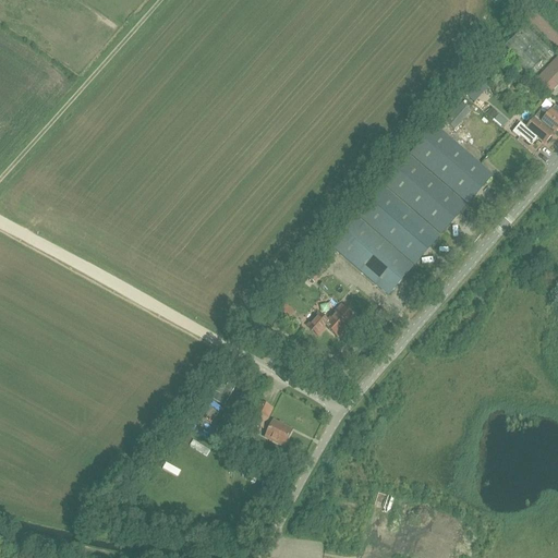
[(530,75),(552,52),(524,26),(502,49),(530,75)]
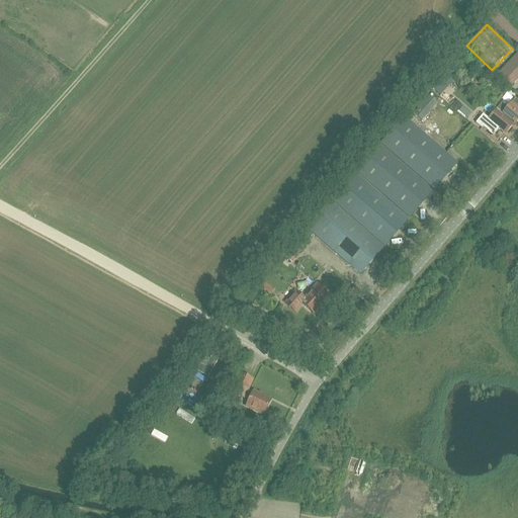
[(509,87),(517,77),(517,54),(497,76),(509,87)]
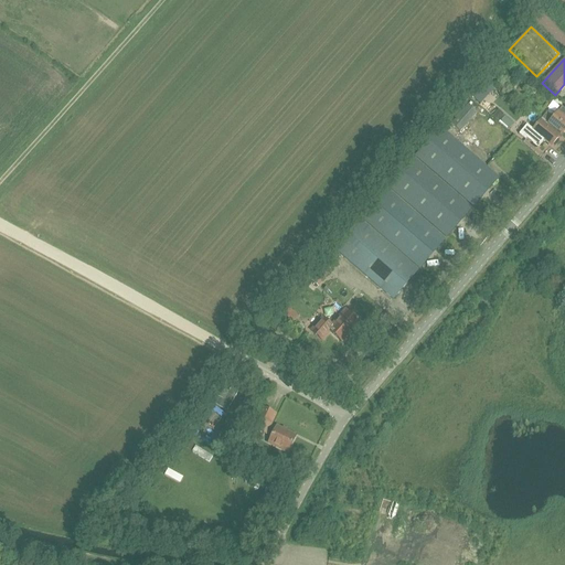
[(489,67),(488,70),(487,68),(481,75),(488,81),(489,82),(494,76),(492,73),(490,72),(494,67),(493,65),(491,64),(489,67)]
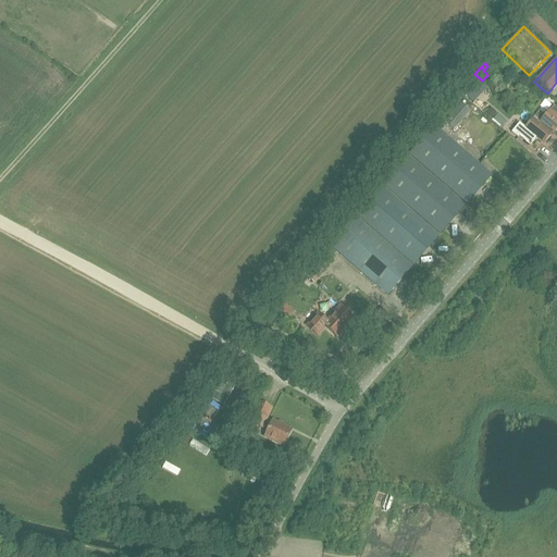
[(481,82),(474,75),(460,90),(467,97),(474,102),(487,87),(482,82),(481,82)]
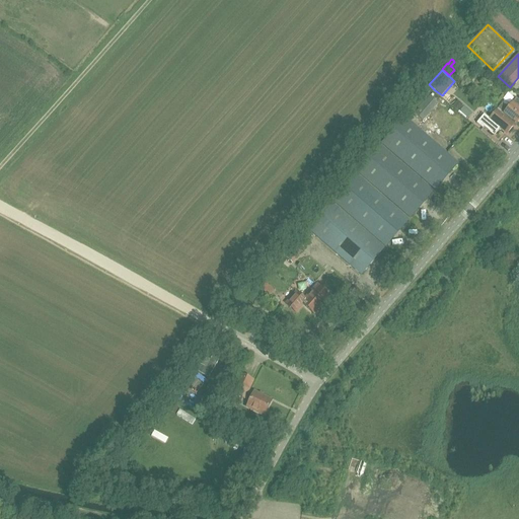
[(415,115),(423,121),(437,103),(430,97),(415,115)]
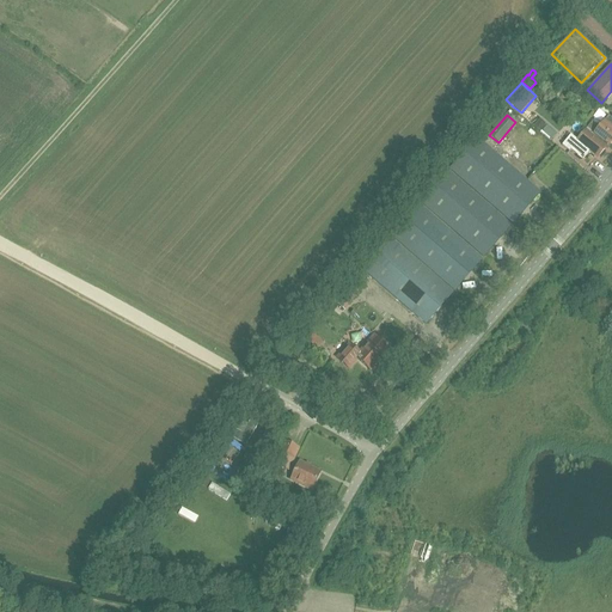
[(593,133),(607,145),(609,146),(611,142),(611,117),(611,120),(609,116),(599,128),(592,122),(587,128),(593,133)]
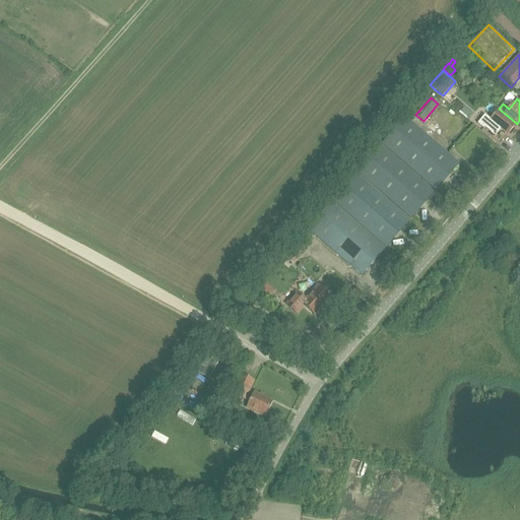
[(465,107),(458,101),(457,102),(454,105),(453,107),(459,112),(462,109),(465,107)]
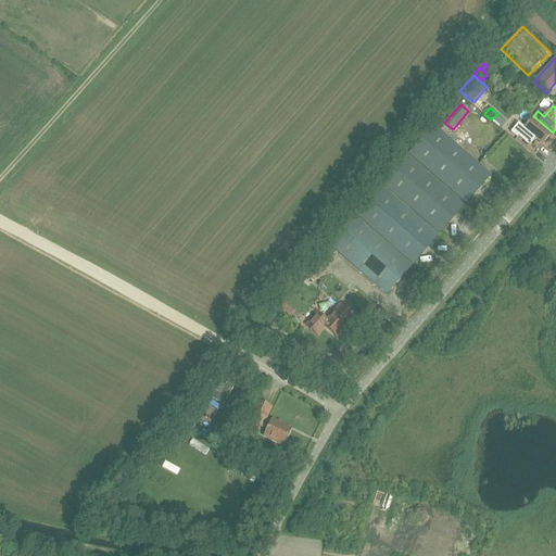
[(518,123),(510,133),(517,138),(518,137),(529,146),(535,138),(543,143),(551,134),(552,131),(539,121),(536,123),(531,118),(523,127),(518,123)]
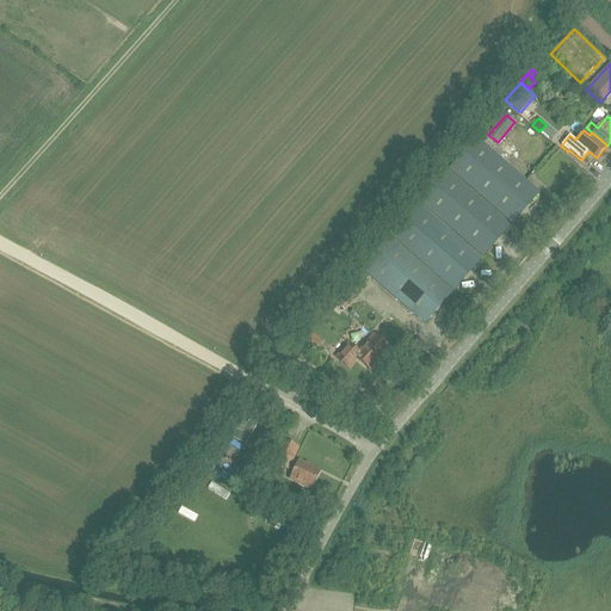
[(479,140),(450,171),(513,224),(542,195),(479,140)]
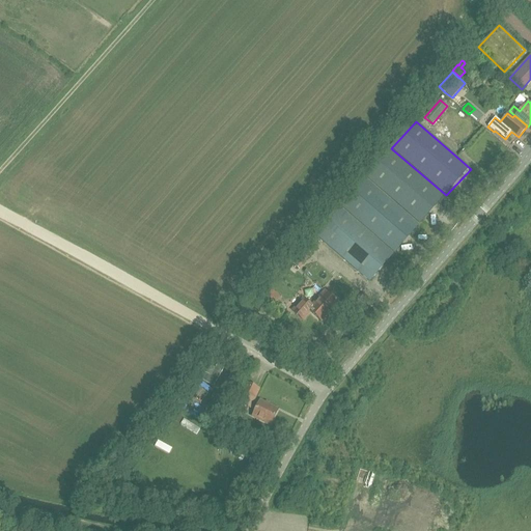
[(444,197),(390,149),(365,176),(420,223),(444,197)]
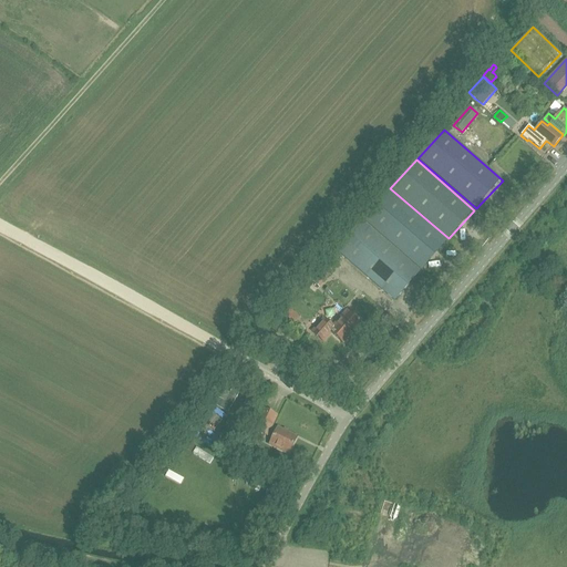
[(421,269),(446,240),(388,189),(361,222),(421,269)]
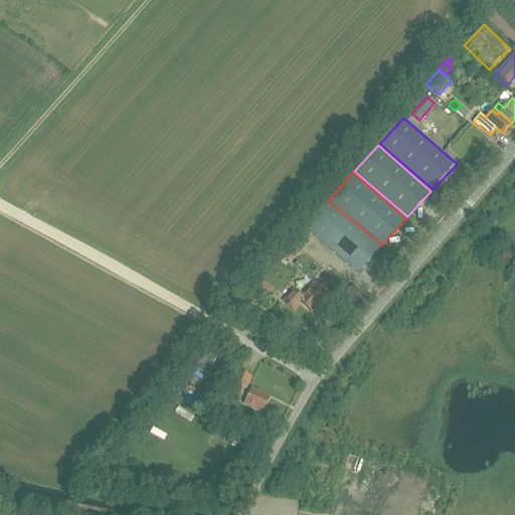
[(304,229),(358,273),(381,246),(327,203),(304,229)]
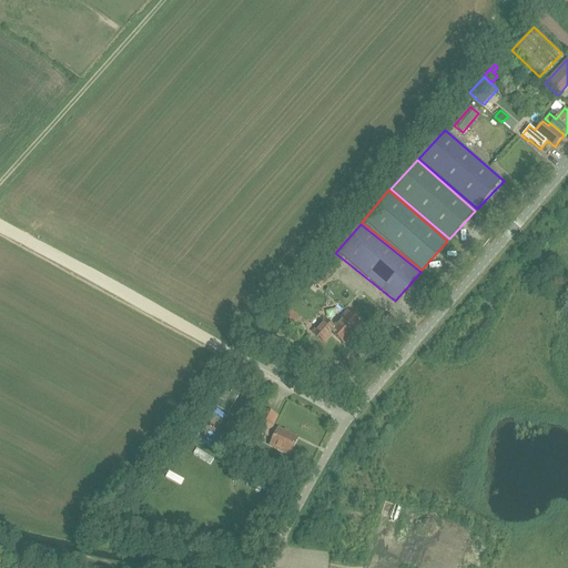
[(290,322),(296,315),(292,312),(286,318),(290,322)]
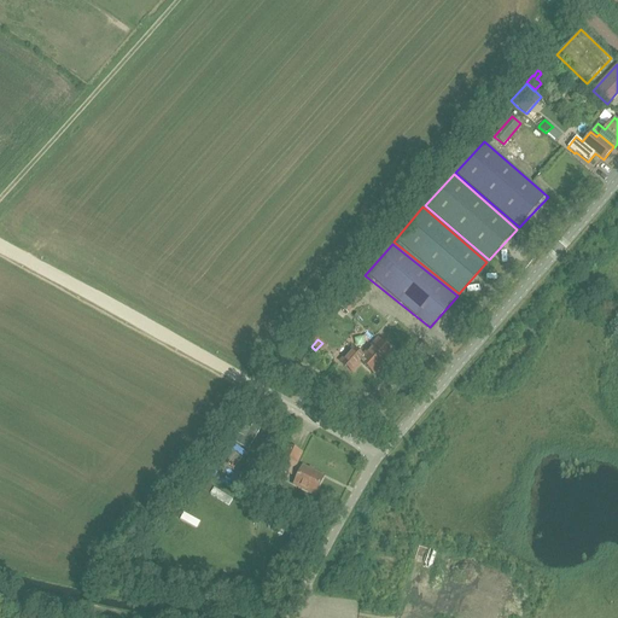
[(353,373),(361,362),(375,375),(380,368),(379,367),(392,351),(378,339),(362,356),(353,348),(340,362),(353,373)]
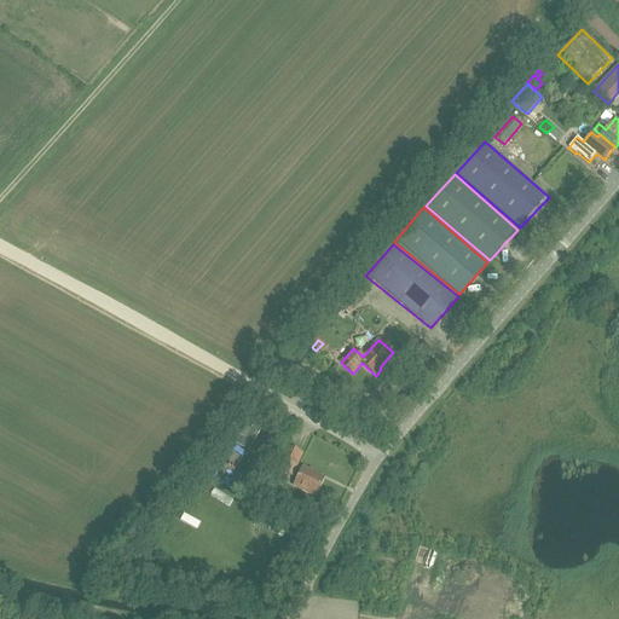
[(230,440),(248,451),(260,431),(252,426),(244,439),(233,433),(230,440)]
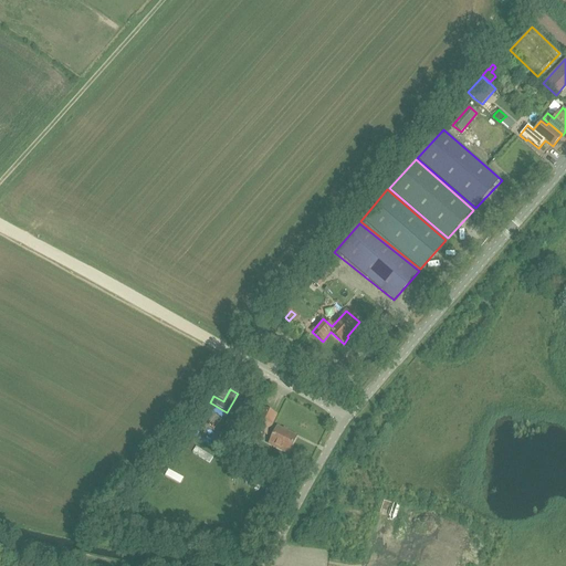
[(266,435),(275,415),(263,409),(253,428),(266,435)]
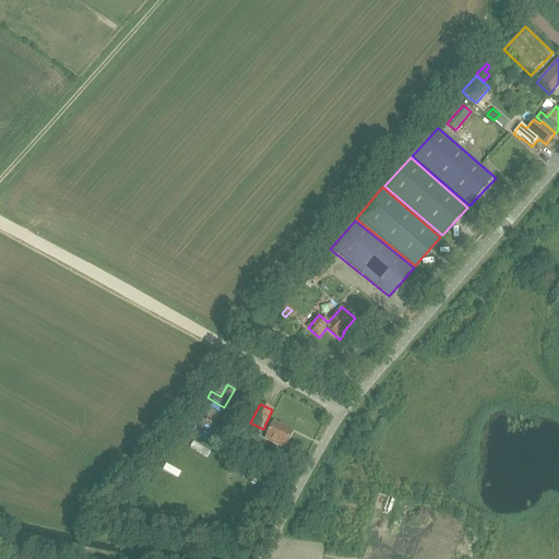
[(285,448),(293,431),(273,423),(265,438),(285,448)]
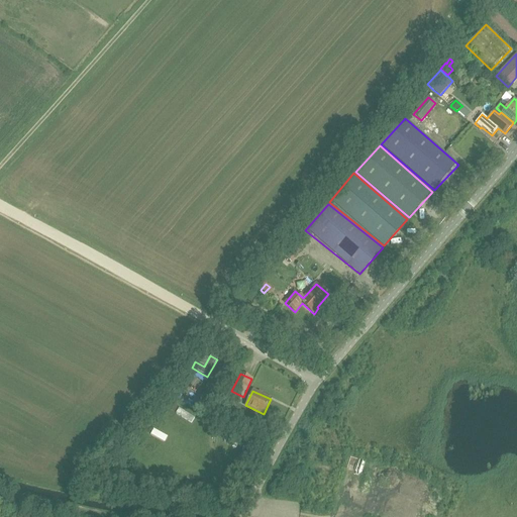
[(179,409),(176,414),(192,423),(195,417),(179,409)]
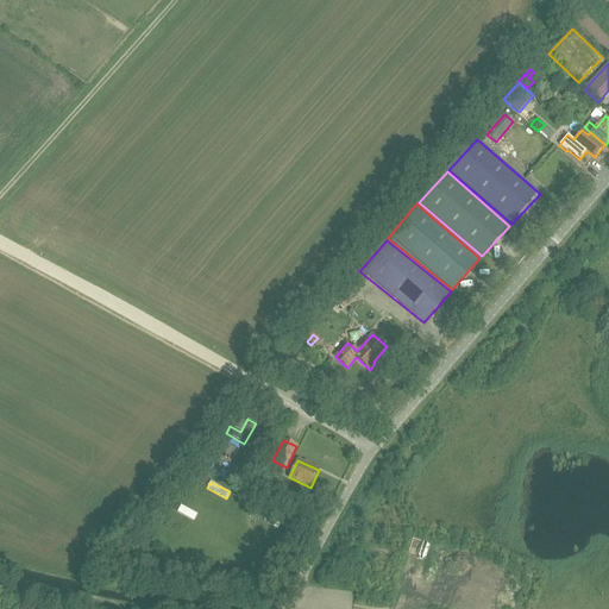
[(137,567),(154,570),(155,566),(155,564),(139,562),(126,559),(125,565),(137,567)]
